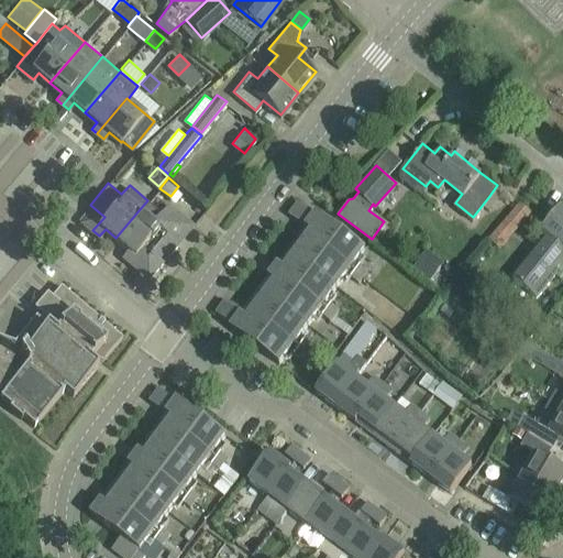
[(518,196),(490,236),(504,244),(530,205),(518,196)]
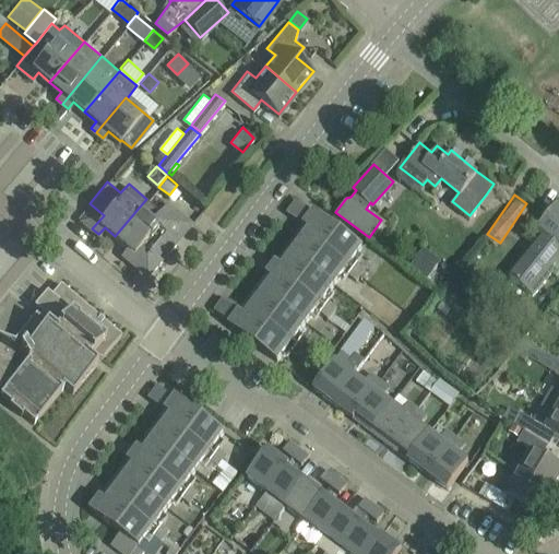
[(309,226),(306,231),(326,247),(342,227),(314,207),(312,209),(296,198),(287,210),(309,226)]
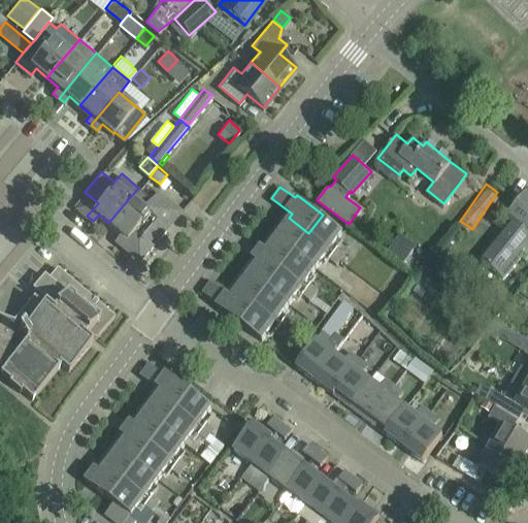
[(114,239),(120,243),(147,210),(147,211),(163,194),(157,189),(150,197),(138,188),(131,196),(108,223),(120,233),(114,239)]
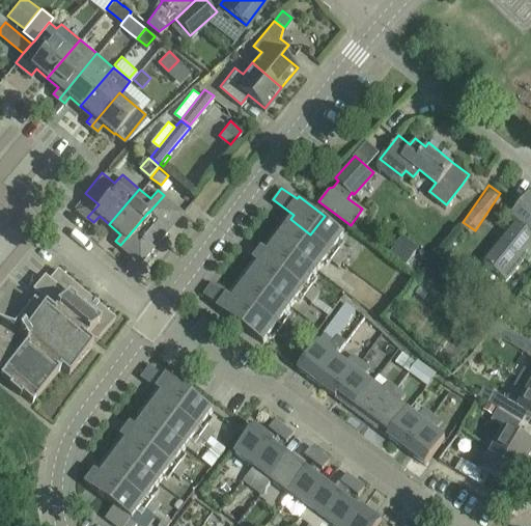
[(530,191),(509,218),(514,221),(483,259),(506,277),(530,245),(530,191)]
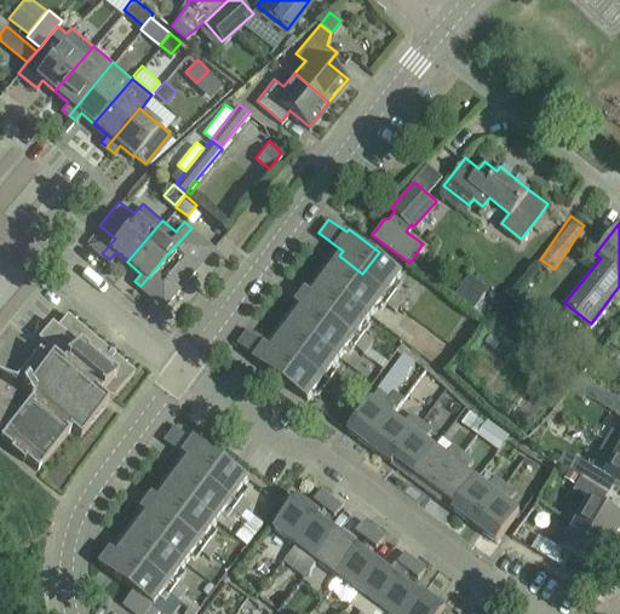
[(173,247),(141,286),(164,305),(214,246),(191,228),(173,248),(173,247)]
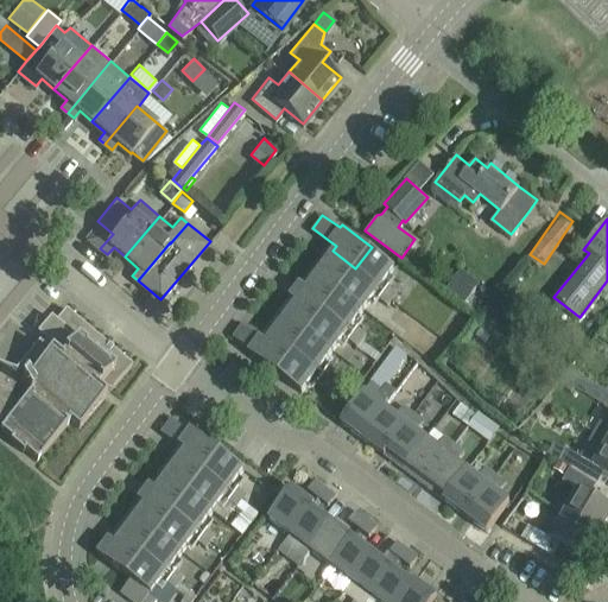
[(372,247),(355,268),(392,295),(397,289),(384,278),(394,264),(372,247)]
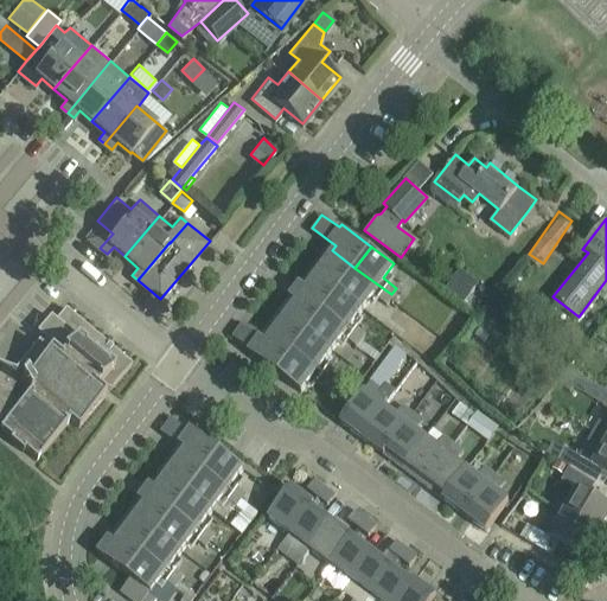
[(317,270),(339,288),(355,268),(332,250),(317,270)]
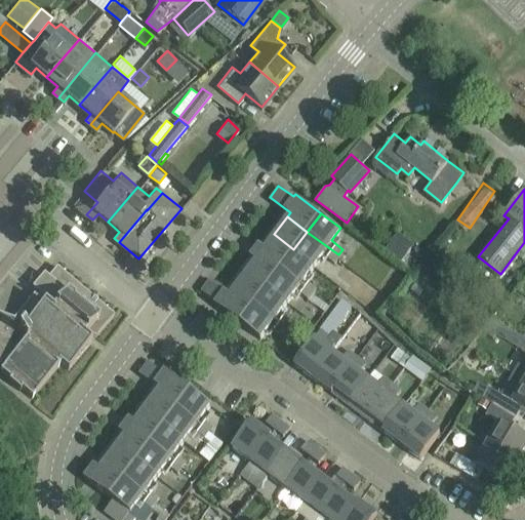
[(293,249),(314,265),(323,252),(334,261),(338,254),(307,232),(293,249)]
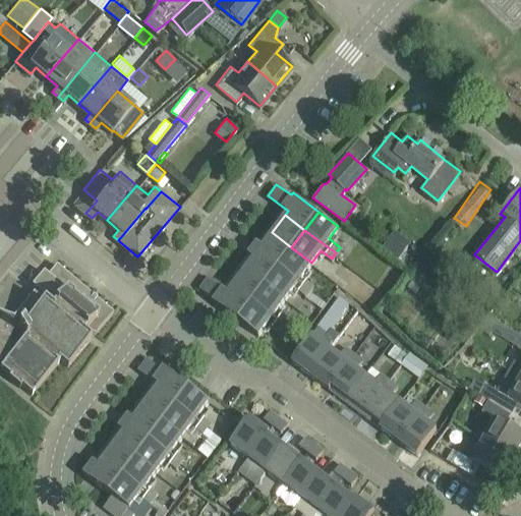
[(272,232),(258,249),(279,265),(291,247),(272,232)]
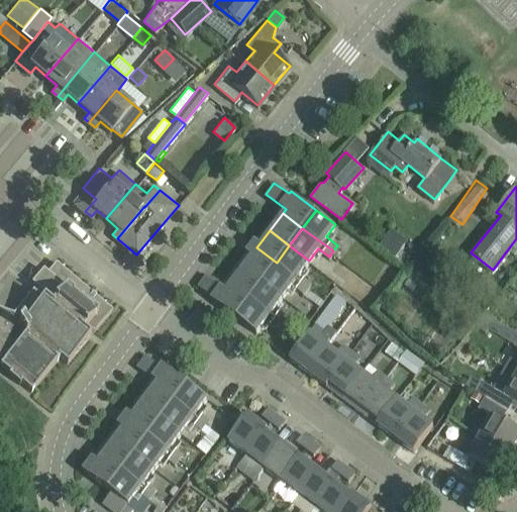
[(407,242),(392,230),(379,246),(394,259),(407,242)]
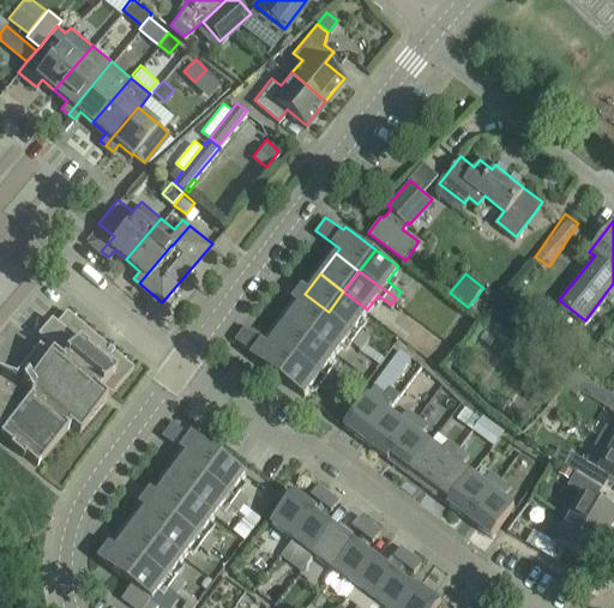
[(343,292),(329,312),(365,339),(369,332),(356,323),(367,309),(343,292)]
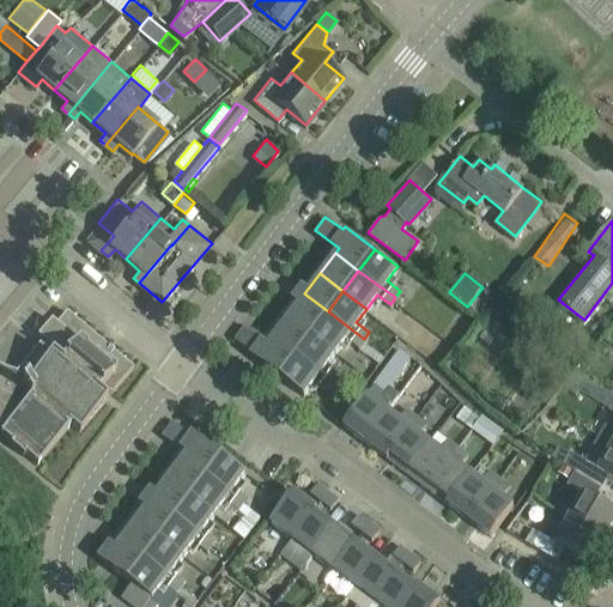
[(289,315),(313,332),(328,311),(304,293),(289,315)]
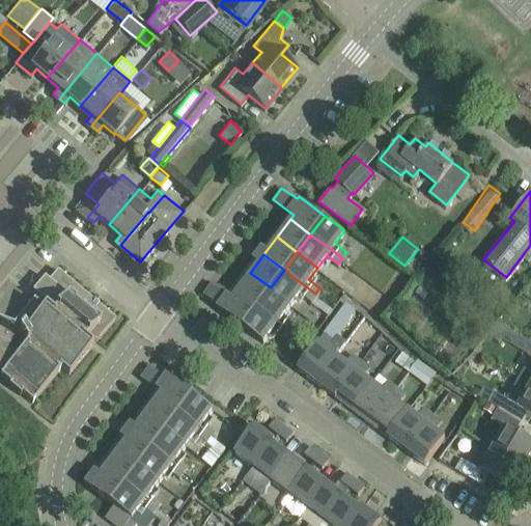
[(14,319),(0,313),(0,364),(3,367),(0,370),(0,371),(10,380),(8,382),(20,391),(22,390),(32,398),(61,364),(68,370),(91,343),(91,342),(93,336),(96,337),(115,315),(57,267),(49,277),(45,273),(32,287),(36,292),(14,319)]
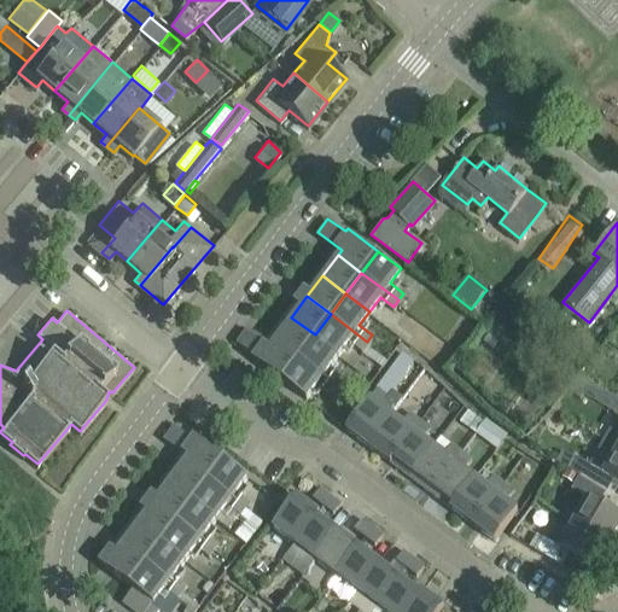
[(315,334),(339,353),(349,338),(362,348),(367,342),(331,314),(315,334)]
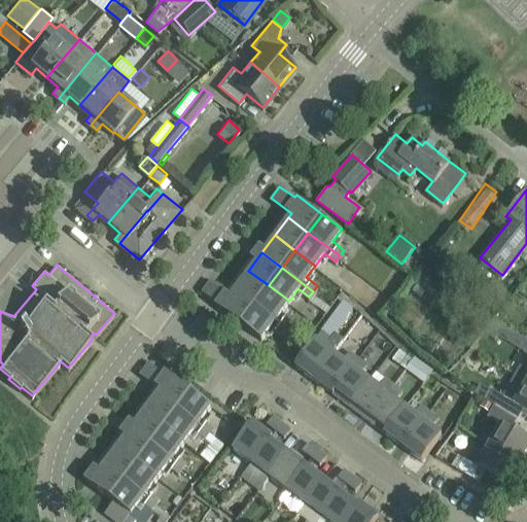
[(248,271),(235,288),(254,304),(269,285),(248,271)]
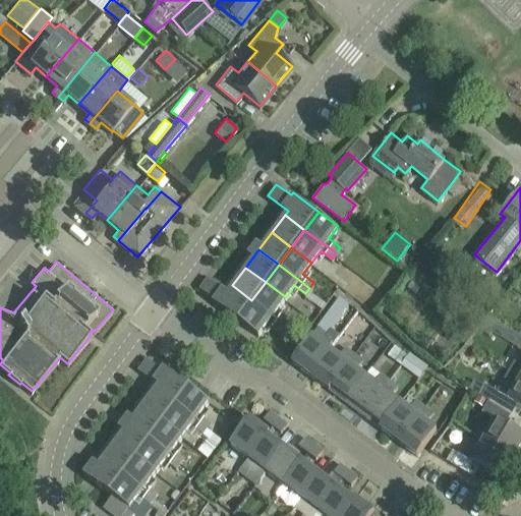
[(357,284),(377,300),(386,290),(366,274),(357,284)]
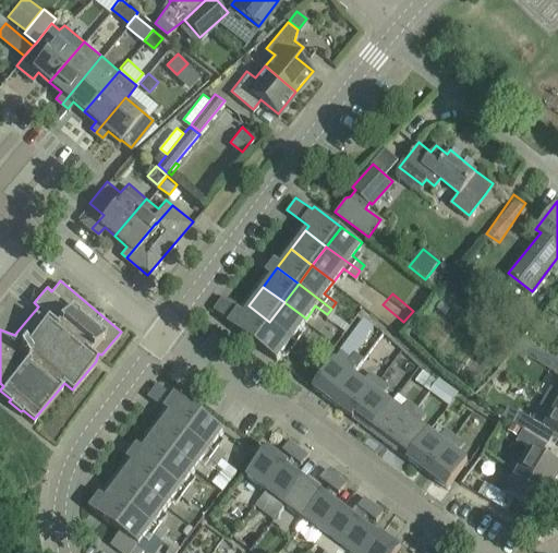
[(228,322),(255,341),(269,322),(249,305),(245,310),(223,295),(214,307),(230,319),(228,322)]
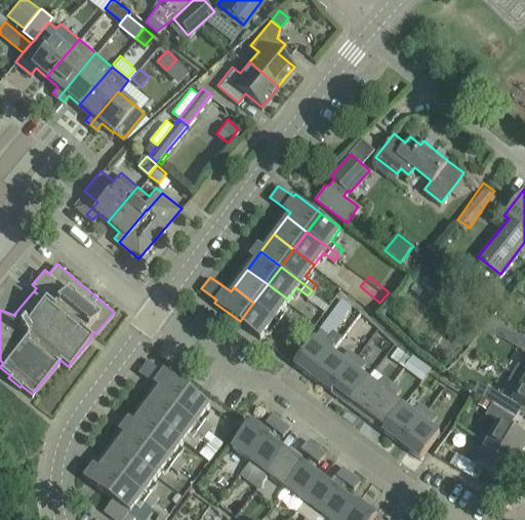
[(268,284),(253,303),(285,326),(293,332),(297,326),(289,320),(279,312),(288,300),(268,284)]
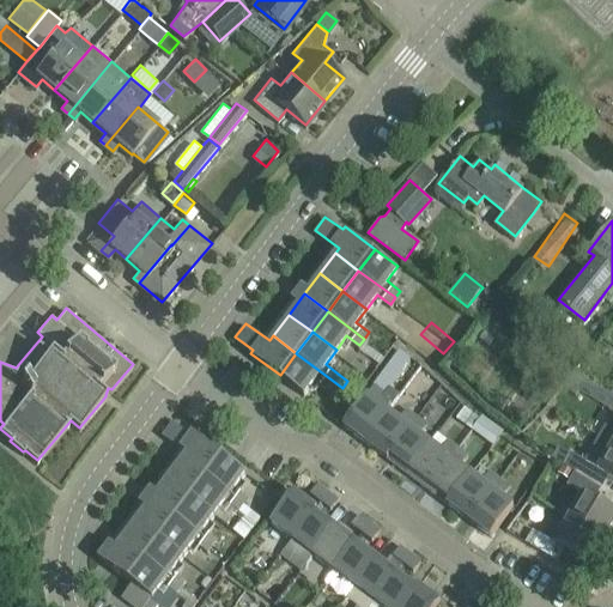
[(411,354),(399,346),(374,381),(386,390),(411,354)]
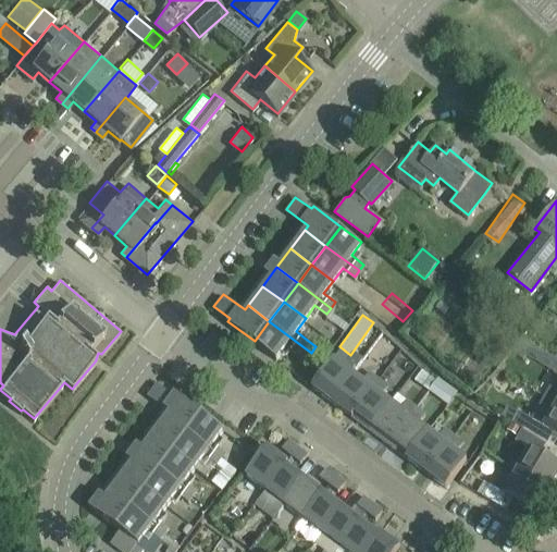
[(269,321),(255,341),(276,357),(286,343),(299,352),(299,351),(302,346),(269,321)]
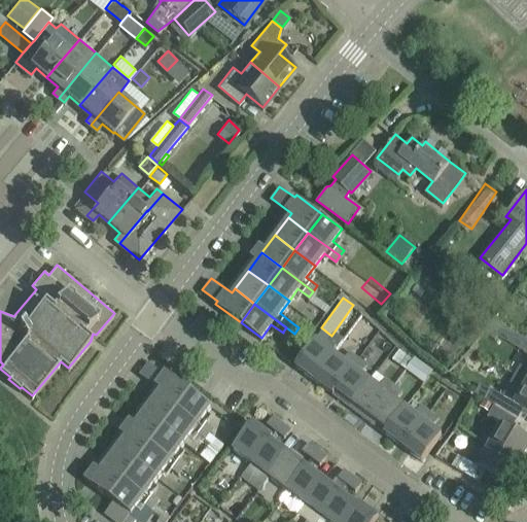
[(502,322),(494,317),(485,328),(492,334),(502,322)]
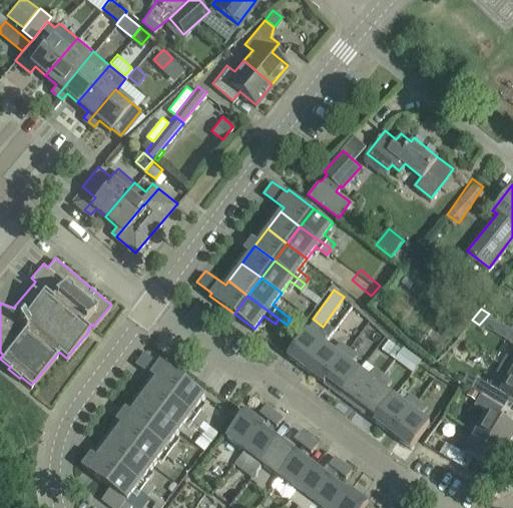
[(490,313),(482,323),(512,340),(512,338),(512,327),(511,326),(490,313)]
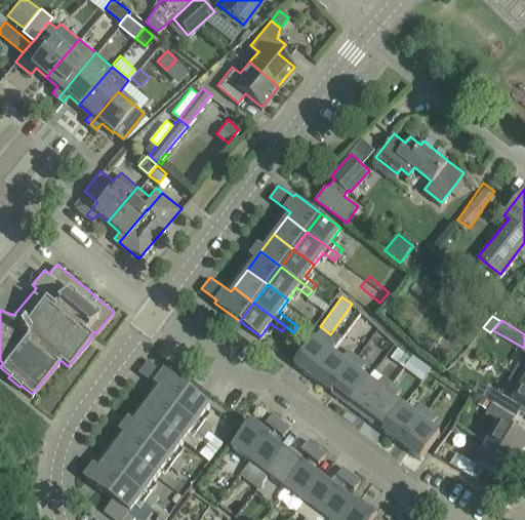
[(313,375),(332,349),(315,335),(294,362),(313,375)]
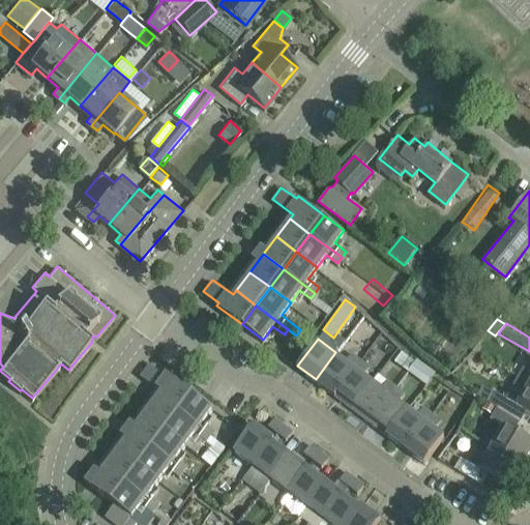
[(316,379),(333,392),(361,356),(352,349),(345,359),(335,352),(316,379)]
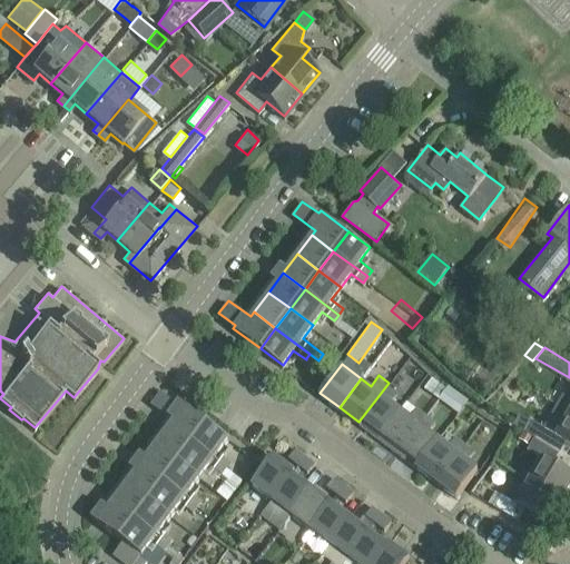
[(569,375),(556,399),(569,408),(569,375)]
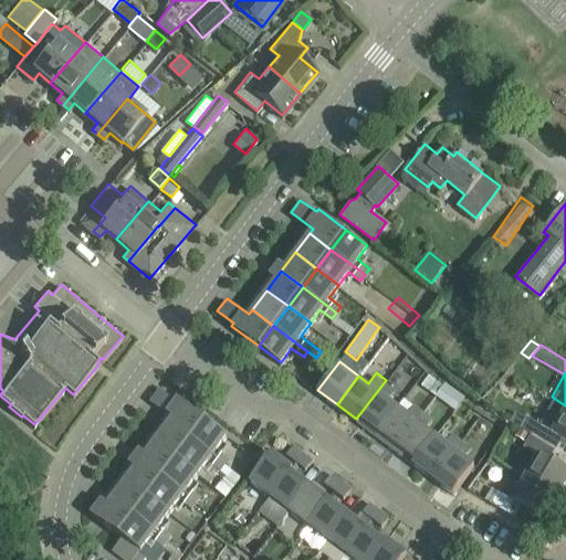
[(395,387),(386,380),(356,419),(376,433),(397,405),(387,398),(395,387)]
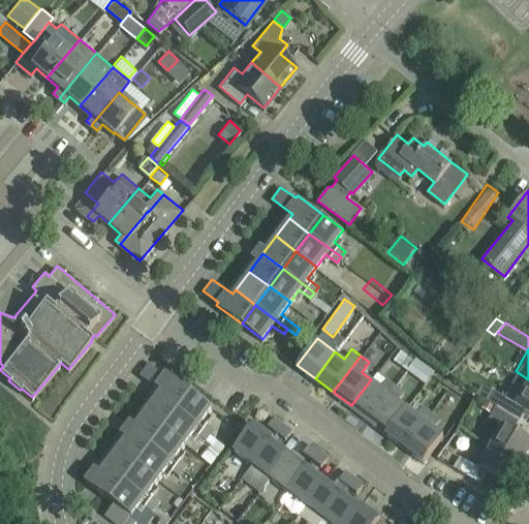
[(161,389),(158,393),(179,408),(192,391),(166,371),(164,373),(150,362),(141,374),(161,389)]
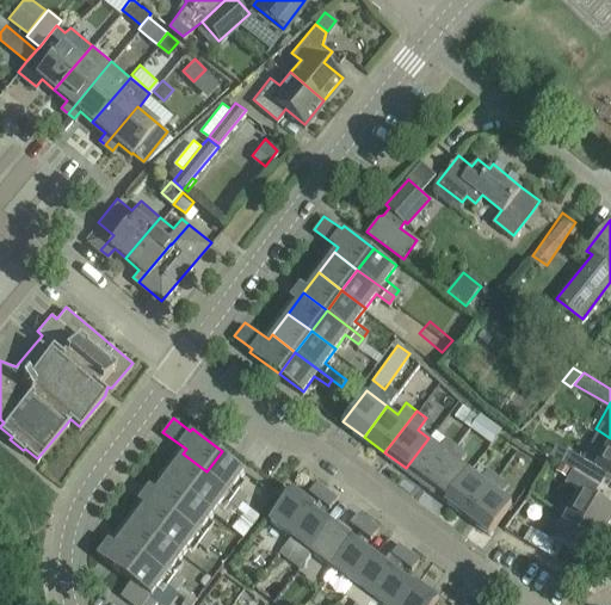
[(610,471),(610,438),(596,428),(581,454),(572,449),(572,450),(565,462),(573,467),(599,482),(608,469),(610,471)]
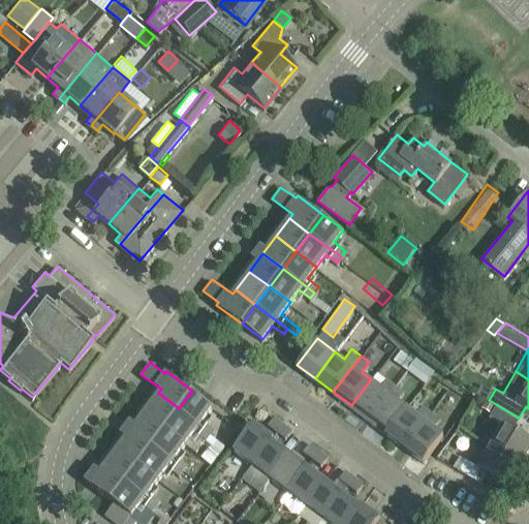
[(351,405),(369,419),(397,382),(386,375),(379,386),(371,379),(351,405)]
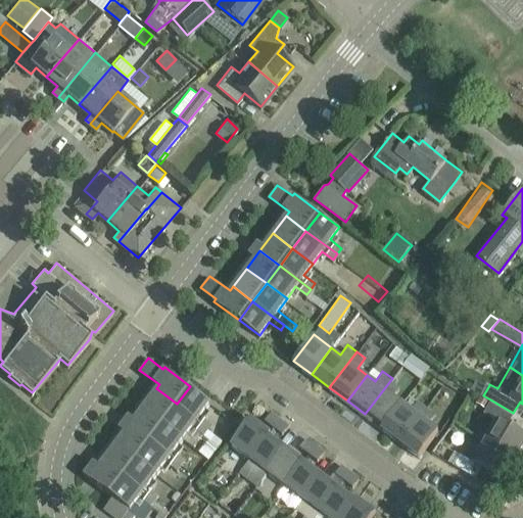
[(365,414),(383,427),(402,402),(392,394),(399,384),(392,378),(365,414)]
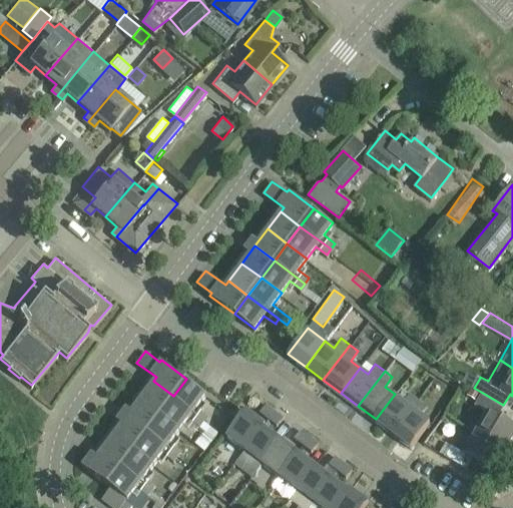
[(206,393),(186,379),(173,396),(204,419),(207,414),(196,406),(206,393)]
